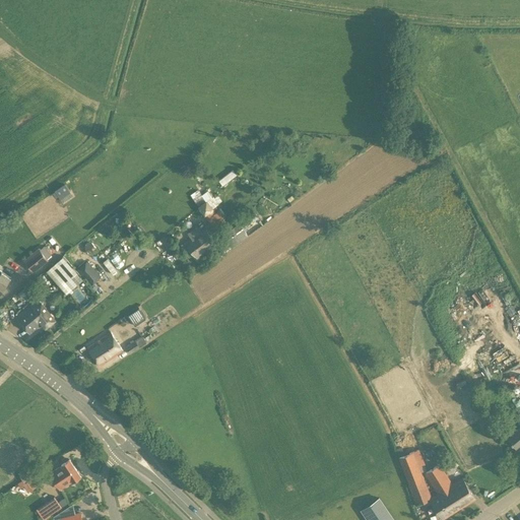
[(220,185),(233,174),(230,170),(216,180),(220,185)]
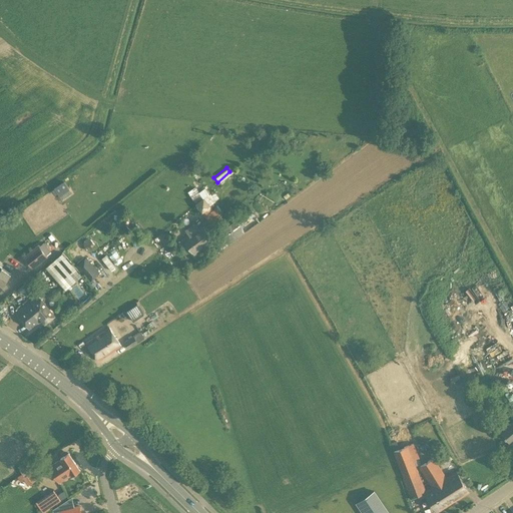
[(62,199),(72,192),(65,181),(55,187),(62,199)]
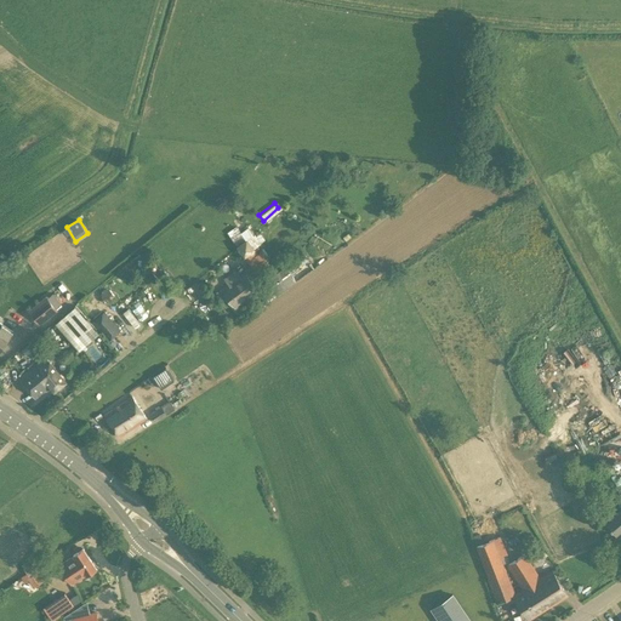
[(256,274),(267,266),(271,263),(262,251),(257,254),(254,249),(244,256),(256,274)]
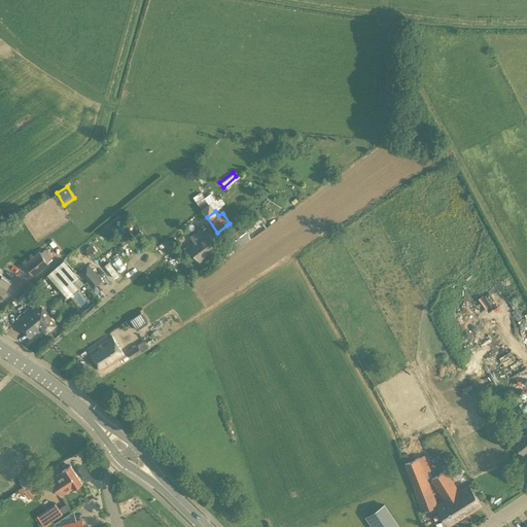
[(252,239),(245,230),(243,226),(225,239),(227,242),(235,251),(252,239)]
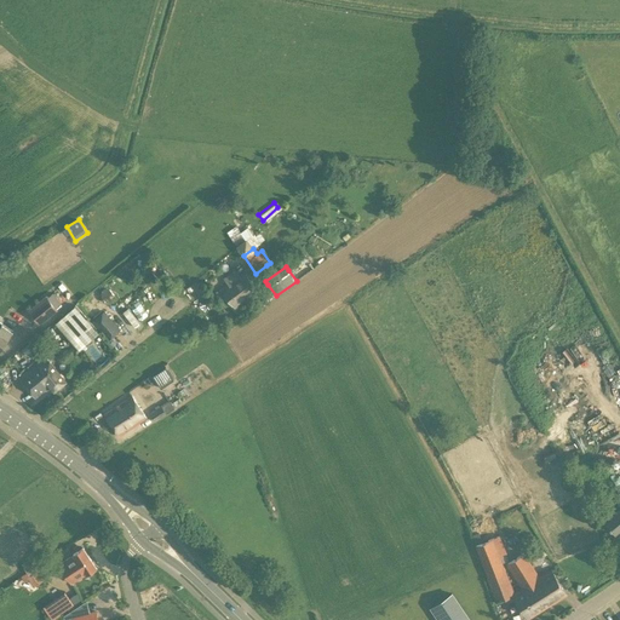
[(245,273),(240,276),(235,270),(223,280),(227,286),(220,290),(235,309),(258,292),(251,282),(245,273)]
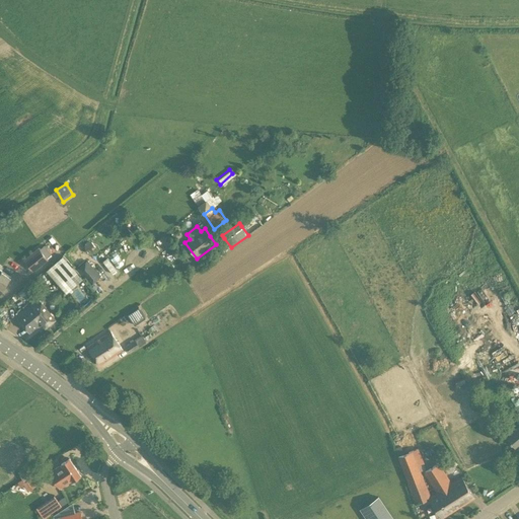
[(89,241),(85,245),(91,251),(95,246),(89,241)]
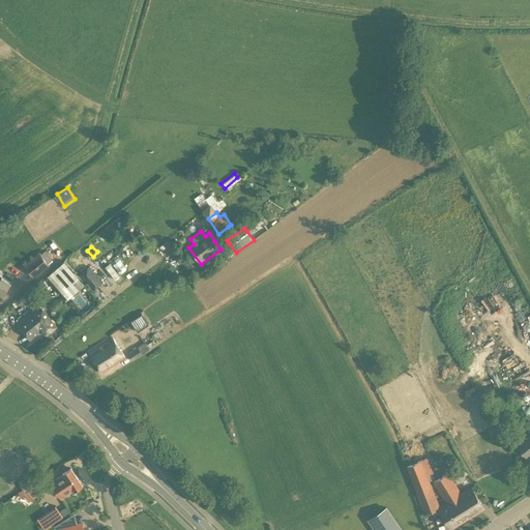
[(38,254),(24,266),(33,276),(48,265),(38,254)]
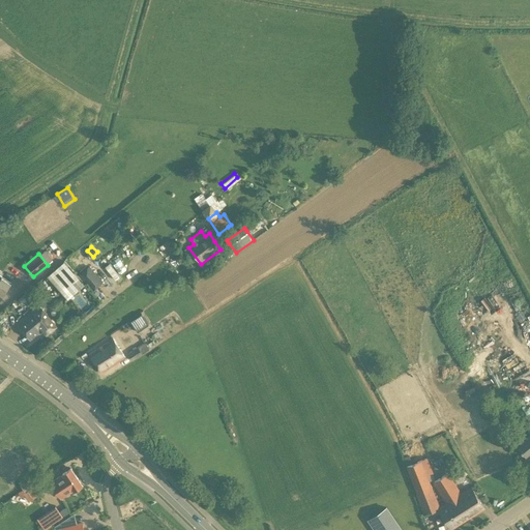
[(48,275),(49,276),(60,289),(68,298),(74,294),(84,285),(85,285),(64,261),(48,275)]
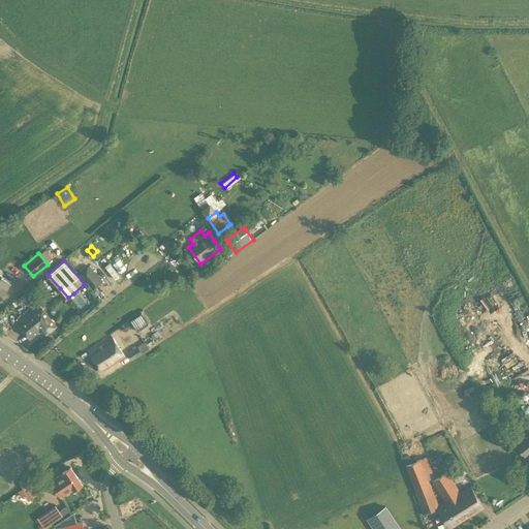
[(109,262),(104,266),(114,278),(119,275),(109,262)]
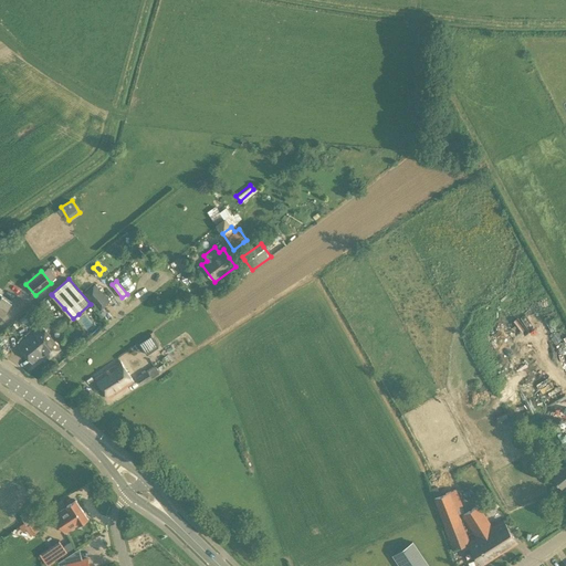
[(93,282),(83,291),(100,308),(111,300),(93,282)]
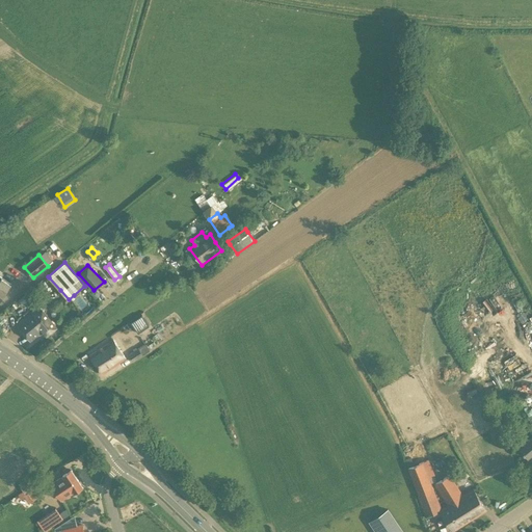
[(0,281),(0,299),(10,286),(1,280),(0,281)]
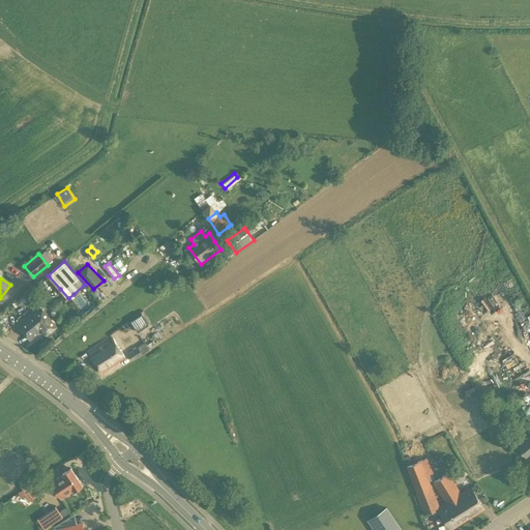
[(38,305),(17,323),(30,341),(45,330),(47,333),(56,326),(38,305)]
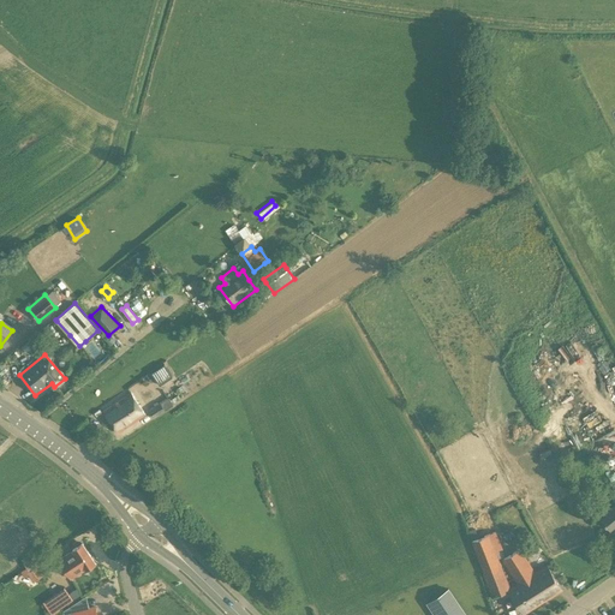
[(590,358),(583,360),(593,382),(599,378),(590,358)]
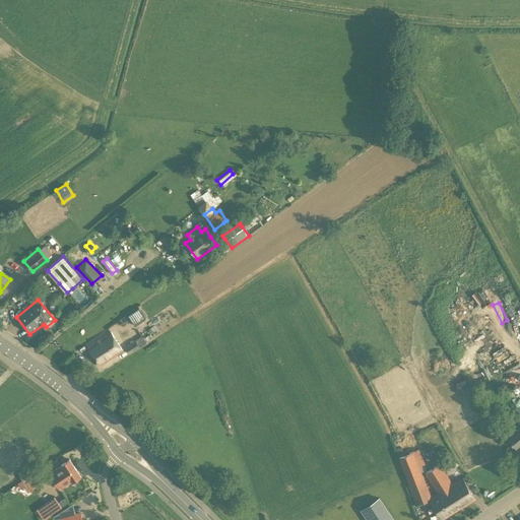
[(146,318),(139,308),(128,315),(135,325),(146,318)]
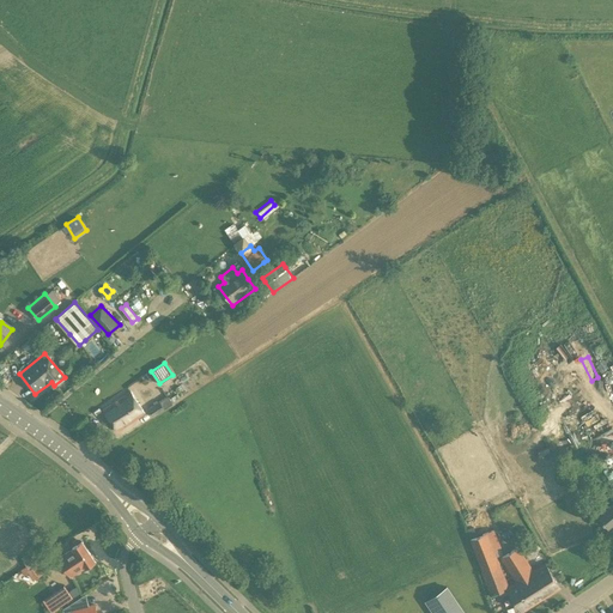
[(131,392),(103,411),(117,431),(145,413),(131,392)]
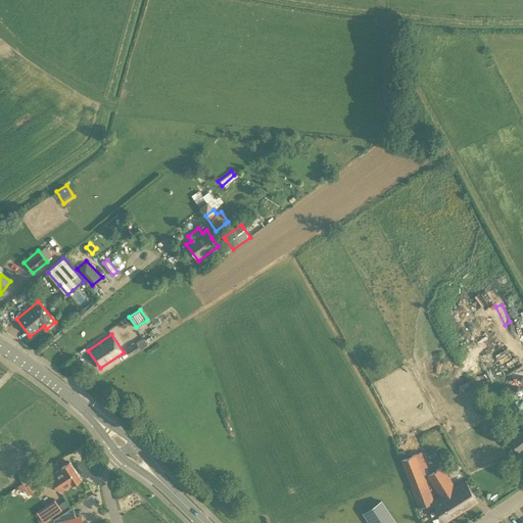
[(136,342),(126,348),(131,355),(141,349),(147,345),(142,338),(136,342)]
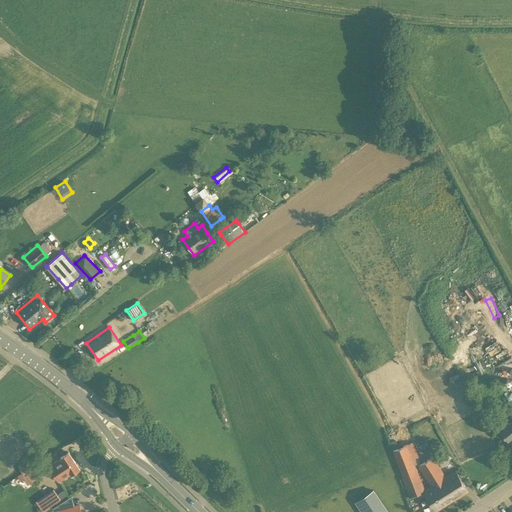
[(511,419),(499,430),(507,440),(511,436),(511,419)]
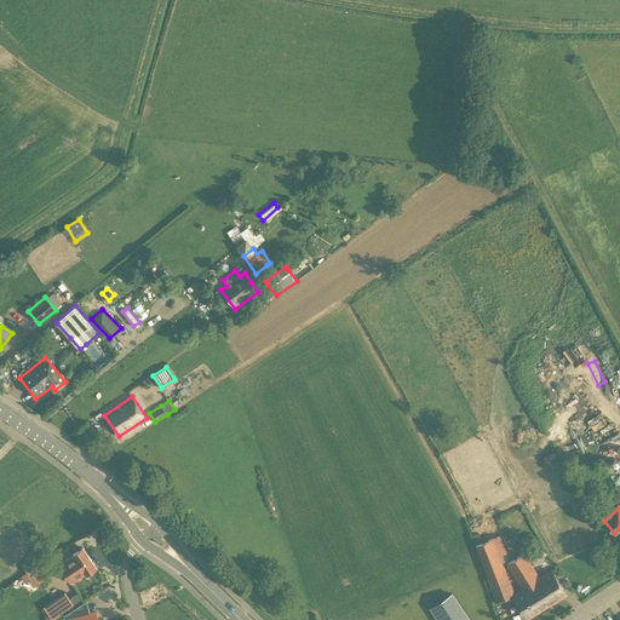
[(514,593),(515,592),(500,557),(507,555),(499,535),(475,545),(497,601),(514,593)]
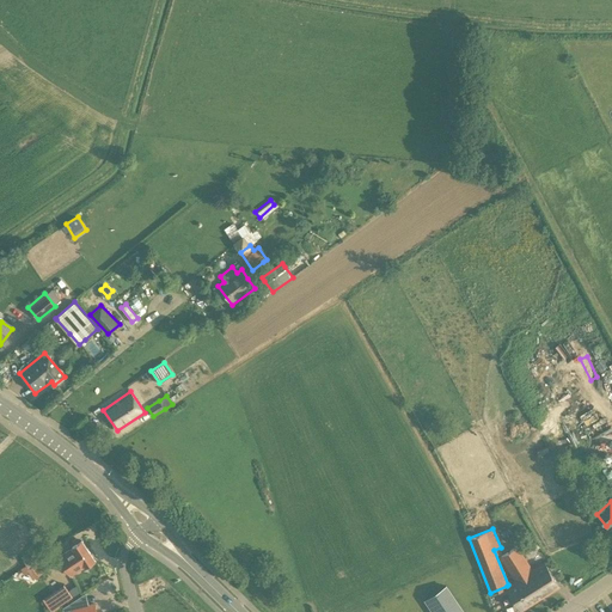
[(96,561),(83,540),(60,556),(72,575),(96,561)]
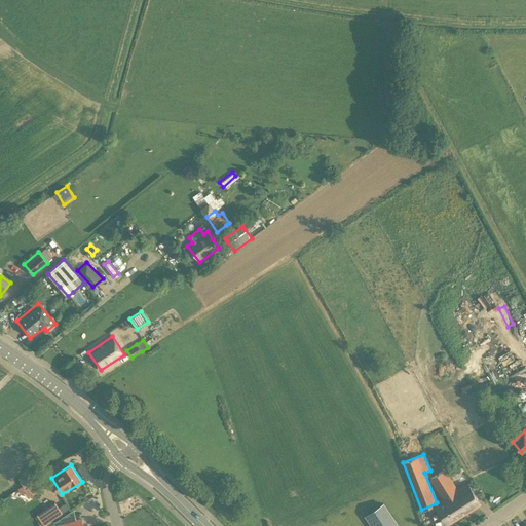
[(436,503),(448,523),(480,503),(467,483),(456,490),(444,470),(430,478),(443,498),(437,502),(436,503)]
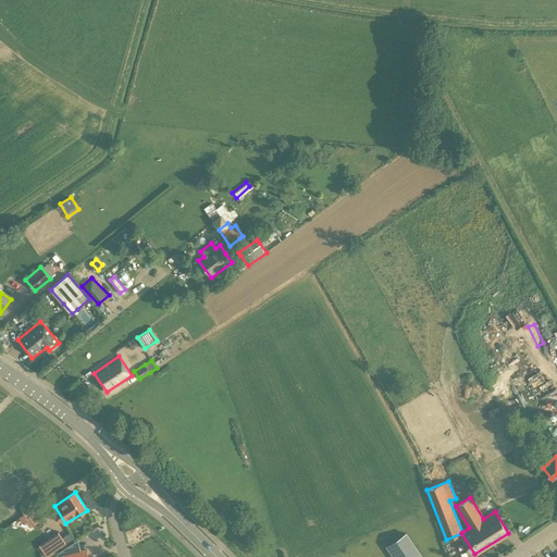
[(32,503),(21,507),(23,514),(10,519),(14,530),(38,521),(32,503)]
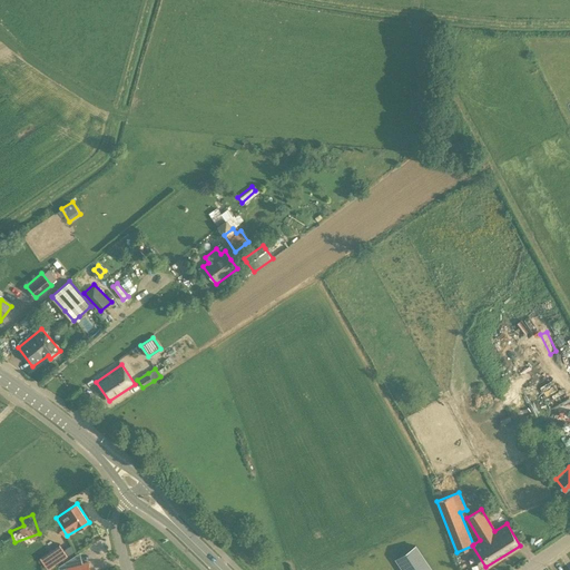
[(59,544),(39,557),(46,568),(74,551),(70,544),(62,549),(59,544)]
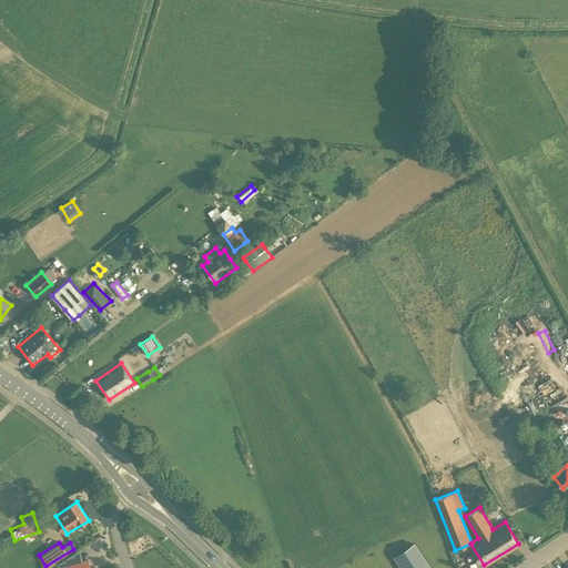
[(418,548),(397,567),(428,567),(434,565),(418,548)]
